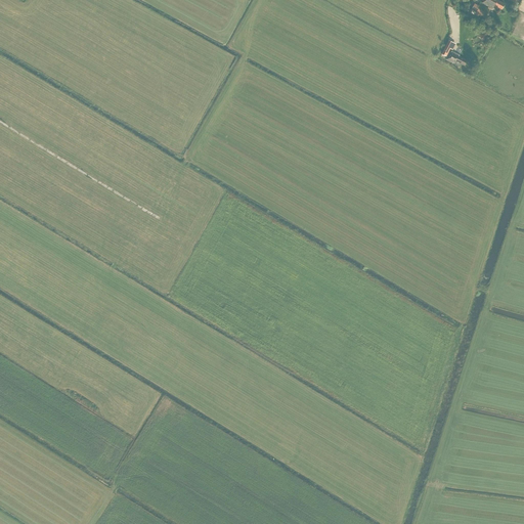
[(505,4),(500,1),(497,0),(483,0),(482,3),(493,8),(494,6),(497,8),(498,7),(501,9),(505,4)]
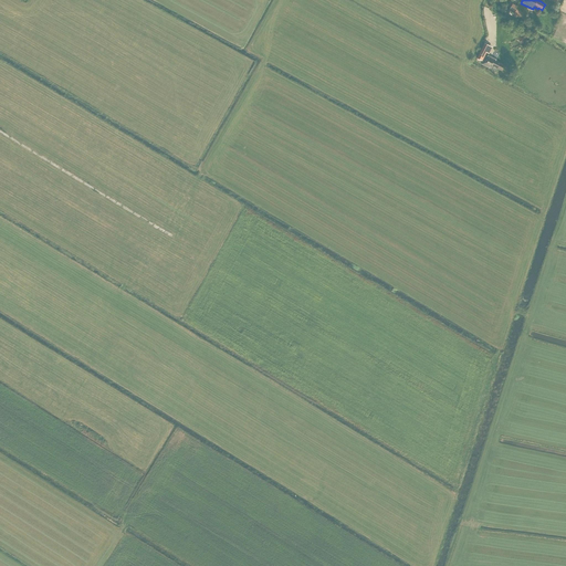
[(524,18),(527,11),(517,6),(514,13),(524,18)]
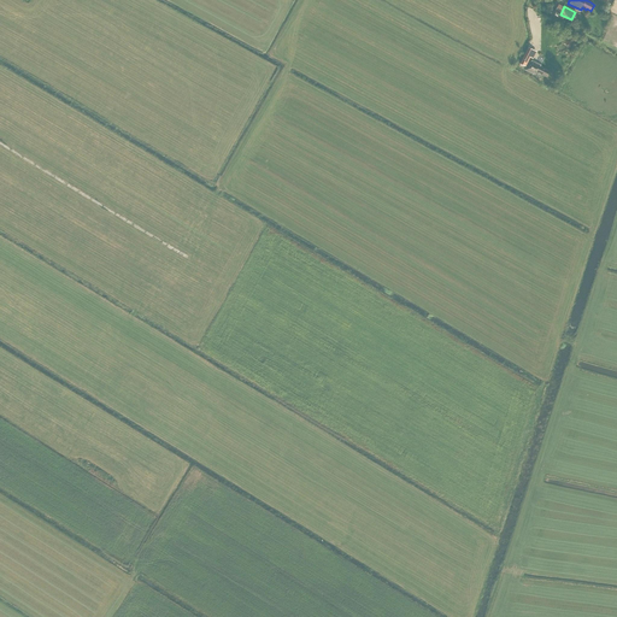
[(563,42),(573,48),(576,42),(568,36),(563,42)]
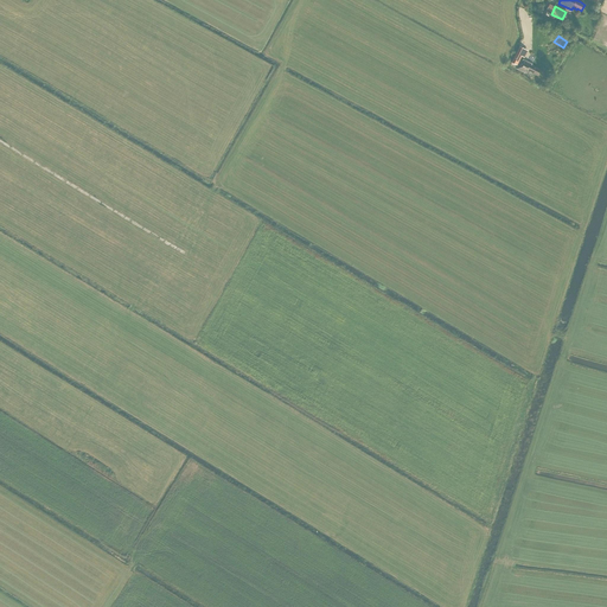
[(519,48),(512,63),(517,65),(524,50),(519,48)]
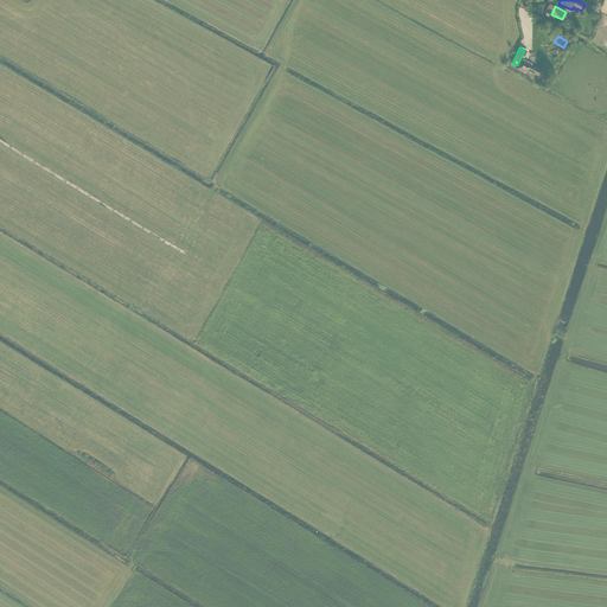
[(522,58),(522,61),(517,69),(526,74),(529,71),(538,76),(541,70),(531,65),(532,64),(522,58)]
